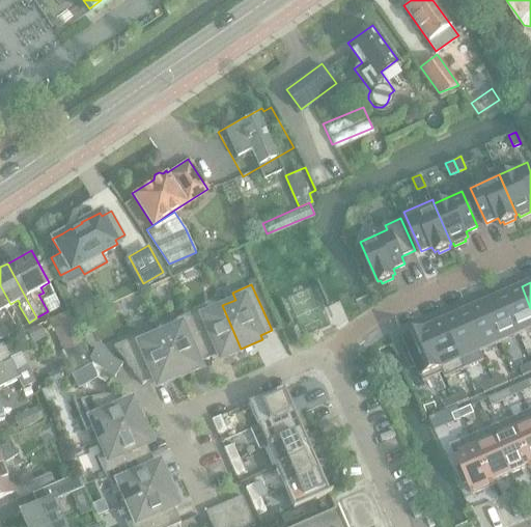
[(3,308),(10,304),(0,285),(0,322),(6,334),(16,330),(3,308)]
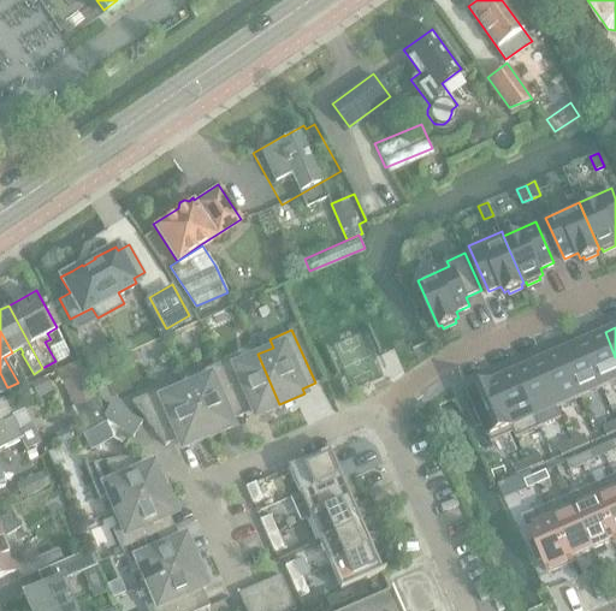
[(615,357),(605,332),(584,342),(602,385),(615,379),(615,357)]
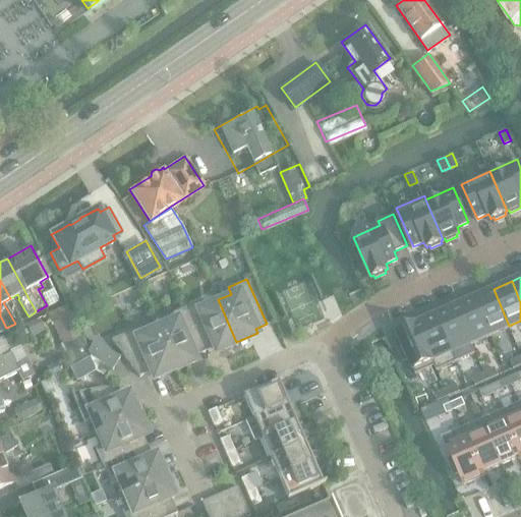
[(494,289),(474,298),(490,334),(509,326),(494,289)]
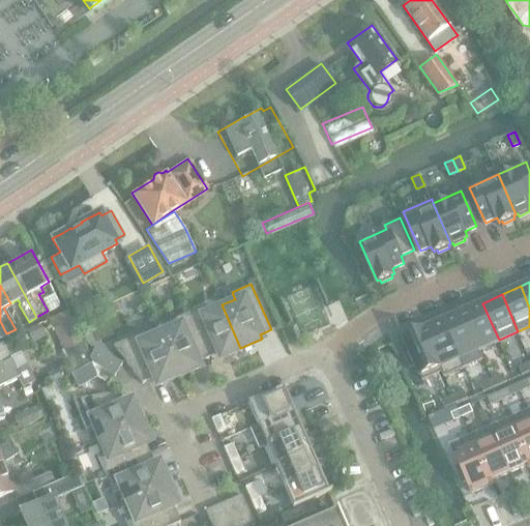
[(218,357),(240,348),(222,304),(209,311),(206,303),(190,310),(187,303),(184,305),(207,357),(216,352),(218,357)]
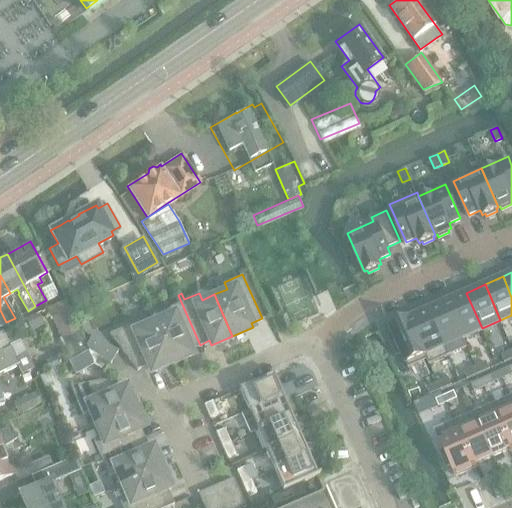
[(466,293),(447,301),(463,337),(482,328),(466,293)]
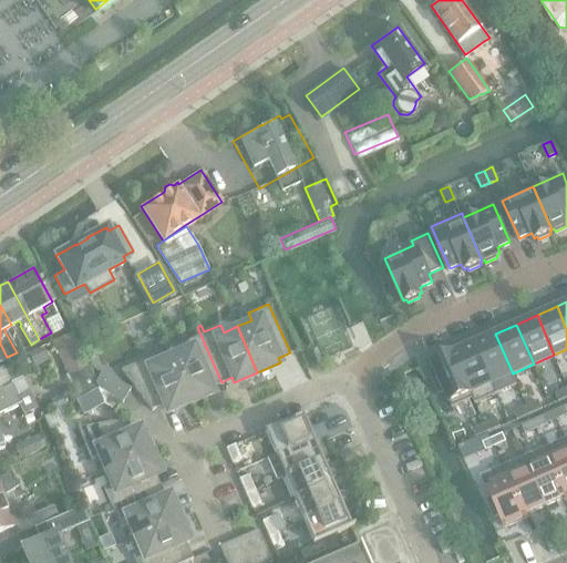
[(210,387),(222,382),(197,327),(194,328),(197,335),(181,343),(184,349),(169,356),(189,401),(213,391),(210,387)]
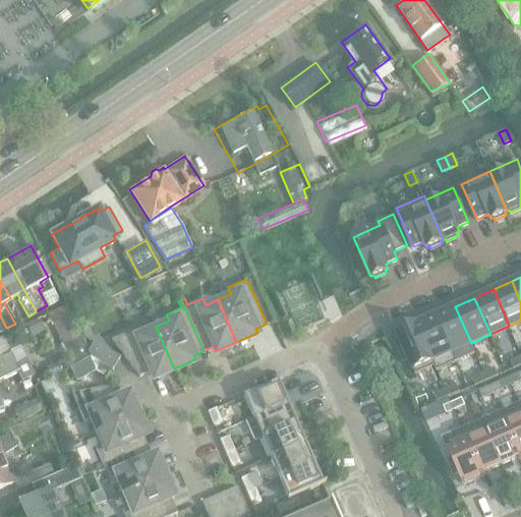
[(59,345),(77,337),(64,304),(45,312),(59,345)]
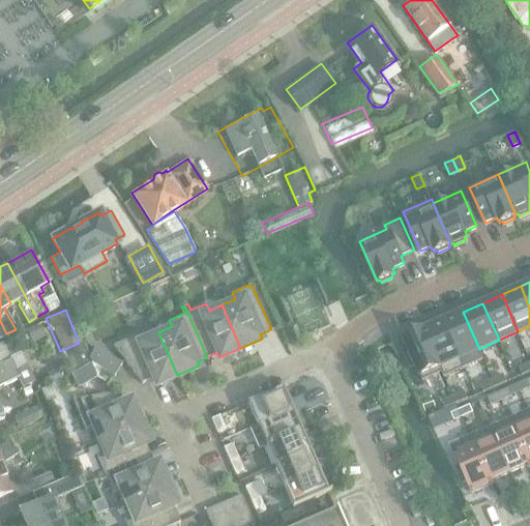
[(463,312),(444,320),(460,357),(461,357),(479,349),(463,312)]
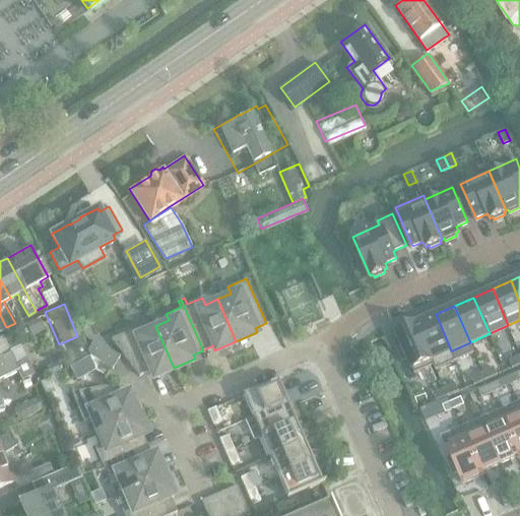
[(436,314),(416,322),(434,364),(436,368),(456,359),(452,350),(451,350),(436,314)]
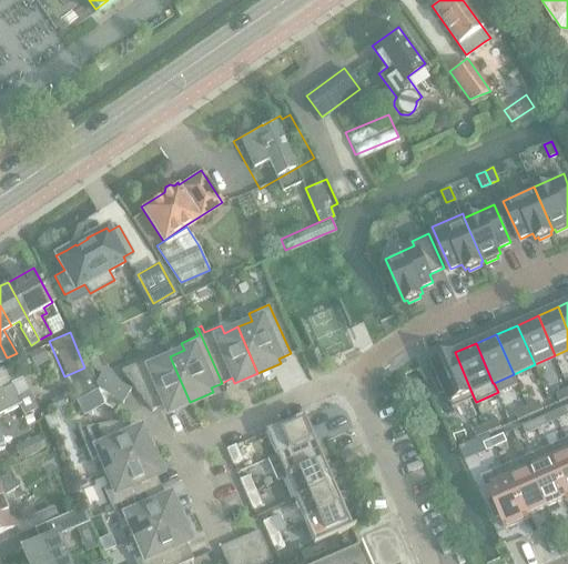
[(42,345),(29,351),(34,365),(49,359),(42,345)]
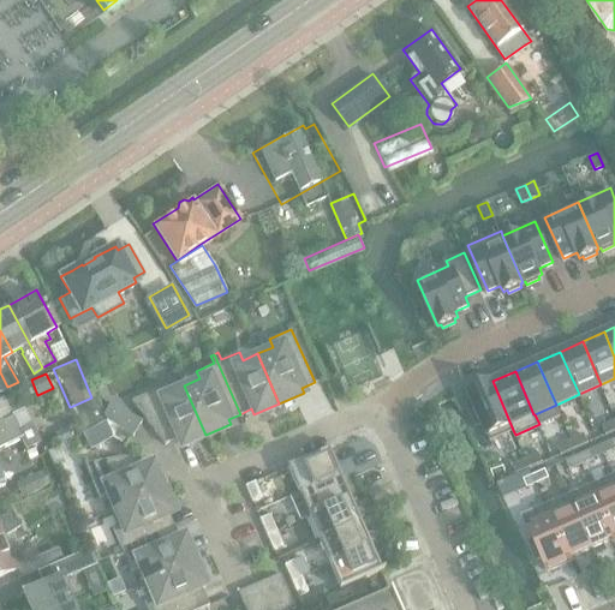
[(493,381),(470,392),(475,405),(470,407),(477,424),(483,422),(490,440),(513,430),(493,381)]
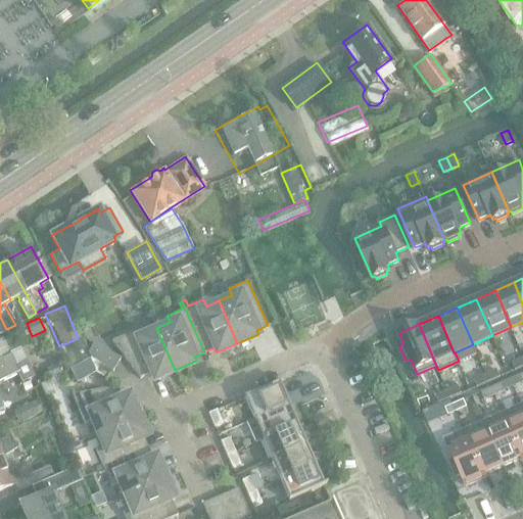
[(153,379),(175,370),(156,328),(144,333),(141,327),(111,339),(140,376),(150,372),(153,379)]
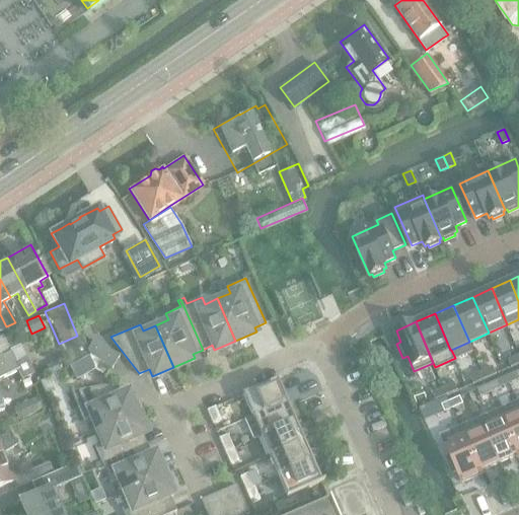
[(0,335),(7,348),(19,342),(12,328),(3,334),(0,335)]
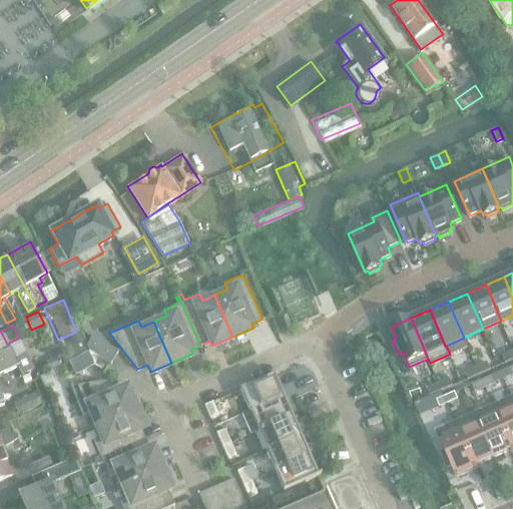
[(76,332),(58,340),(66,358),(84,350),(76,332)]
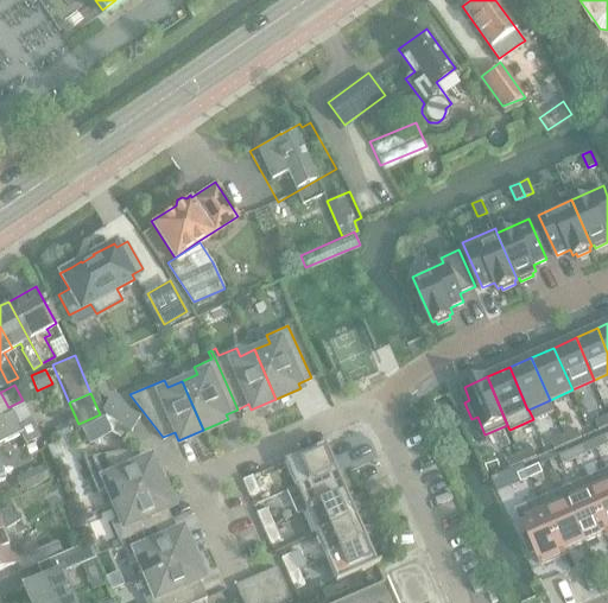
[(109,394),(101,408),(132,426),(140,412),(109,394)]
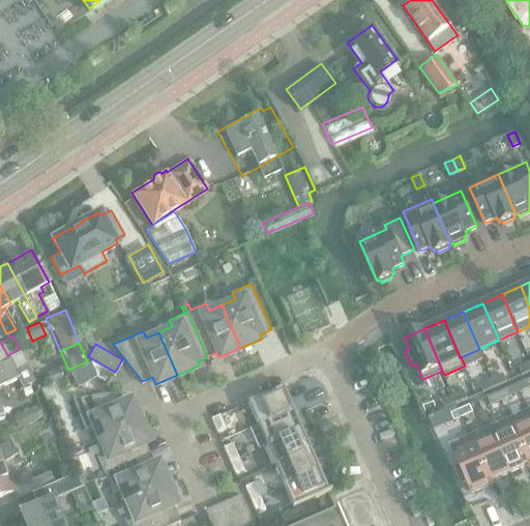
[(0,363),(0,384),(19,376),(22,384),(34,378),(29,369),(18,374),(15,367),(10,359),(0,363)]
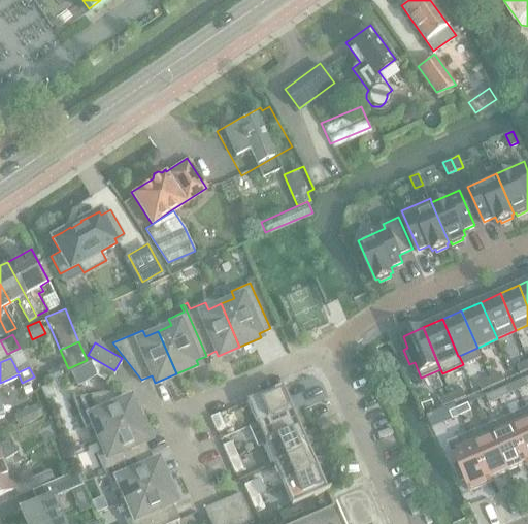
[(527,367),(527,358),(517,363),(521,371),(527,367)]
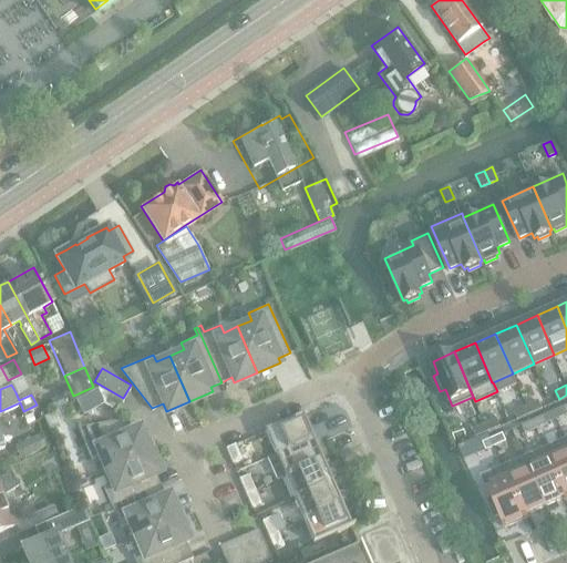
[(98,386),(75,398),(83,412),(105,400),(98,386)]
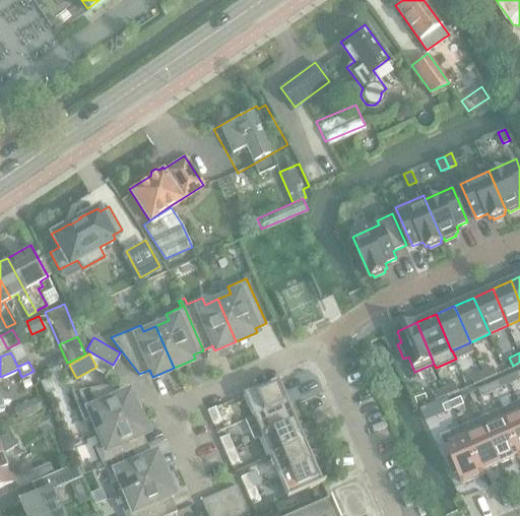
[(494,365),(482,370),(485,377),(497,372),(494,365)]
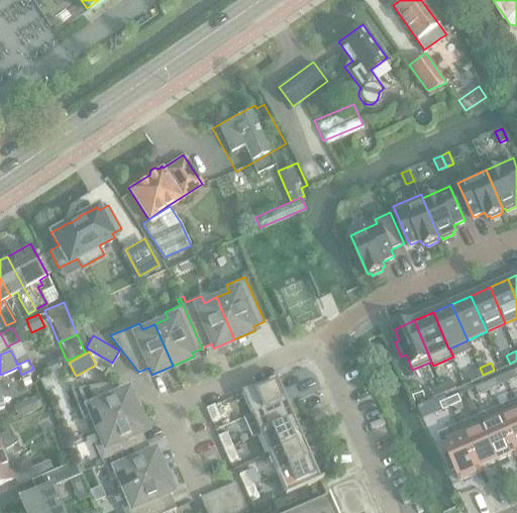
[(483,375),(480,368),(469,373),(472,380),(483,375)]
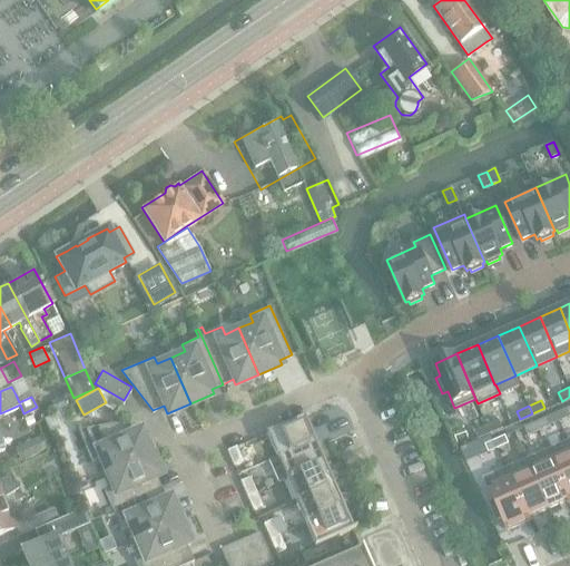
[(265,432),(275,455),(314,439),(304,416),(265,432)]
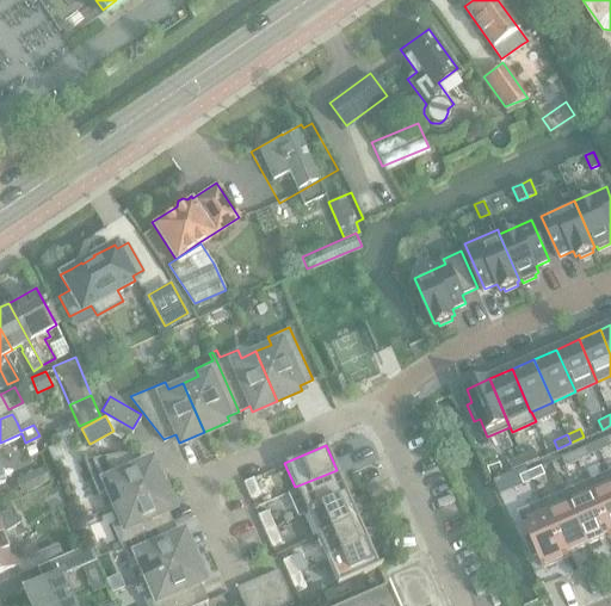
[(586,445),(574,450),(578,459),(591,453),(586,445)]
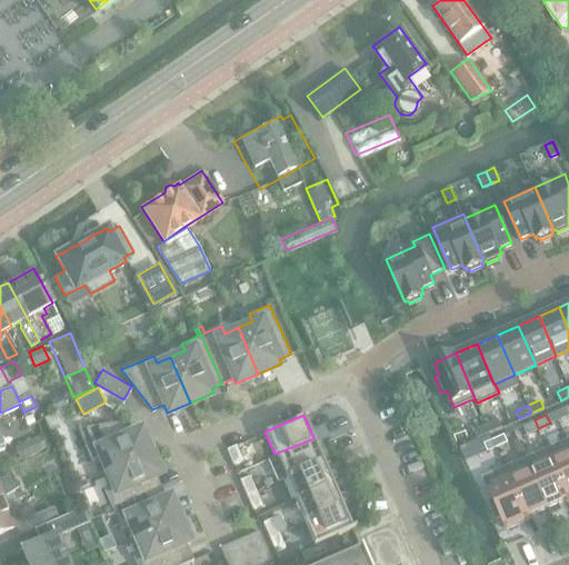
[(499,417),(487,423),(490,432),(502,426),(499,417)]
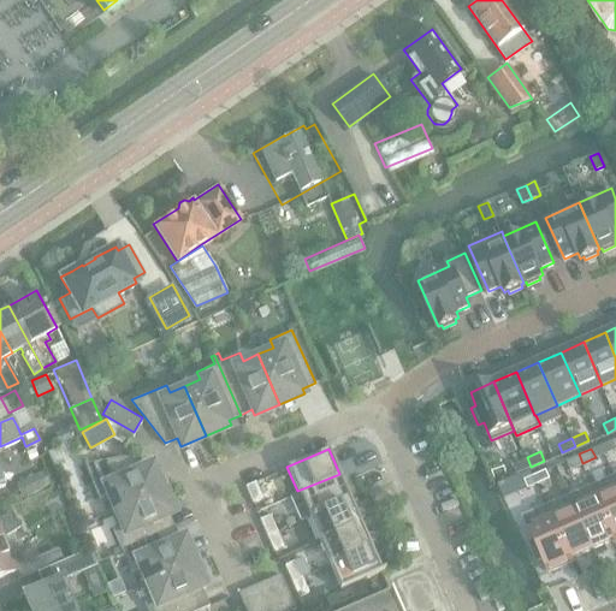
[(107,493),(114,509),(164,486),(153,462),(143,466),(138,454),(84,462),(99,497),(107,493)]
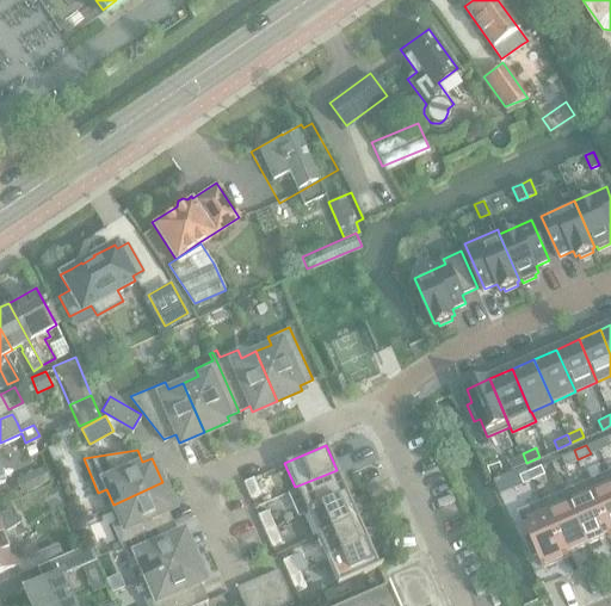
[(578,459),(574,450),(562,456),(566,464),(578,459)]
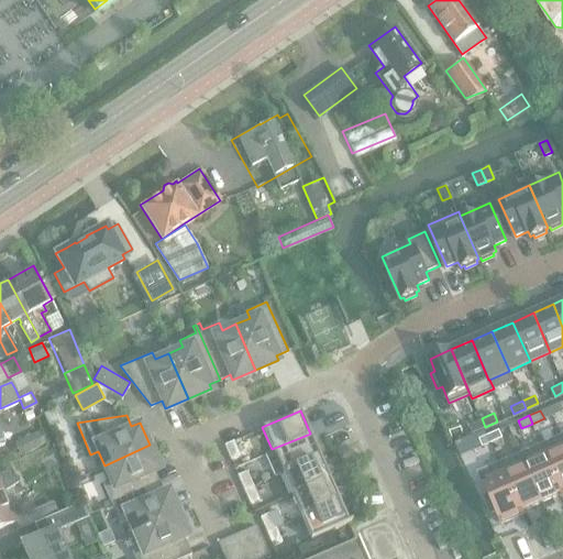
[(485,427),(482,418),(468,424),(473,433),(485,427)]
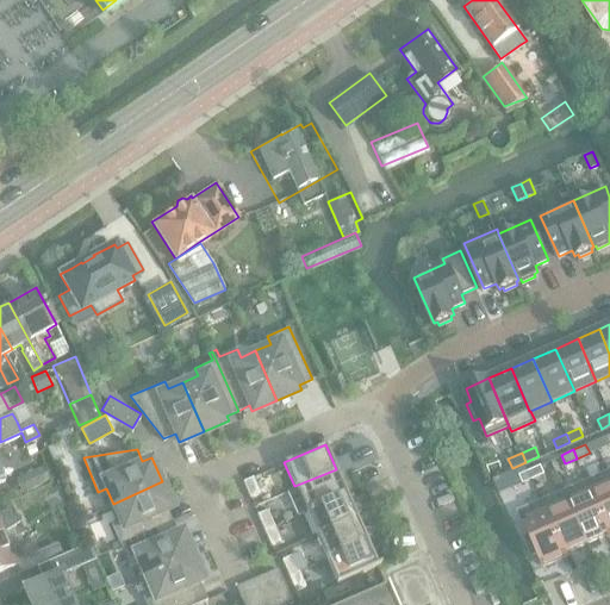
[(541,463),(529,469),(533,478),(545,473),(541,463)]
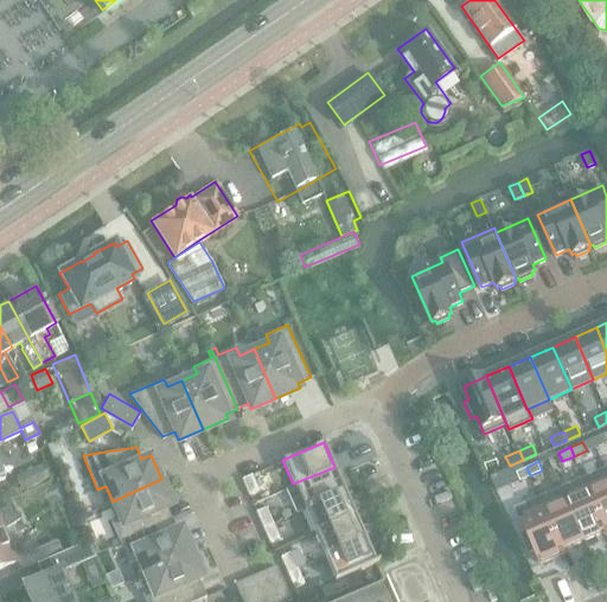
[(21,488),(48,475),(40,463),(16,475),(21,488)]
